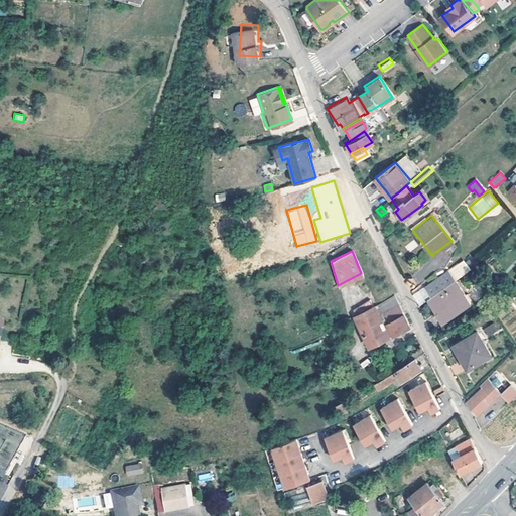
[(461,260),(446,270),(454,280),(462,274),(467,269),(461,260)]
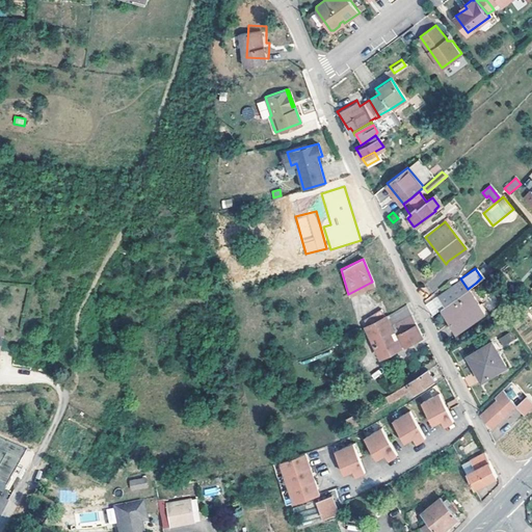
[(444,304),(468,289),(460,278),(437,295),(444,304)]
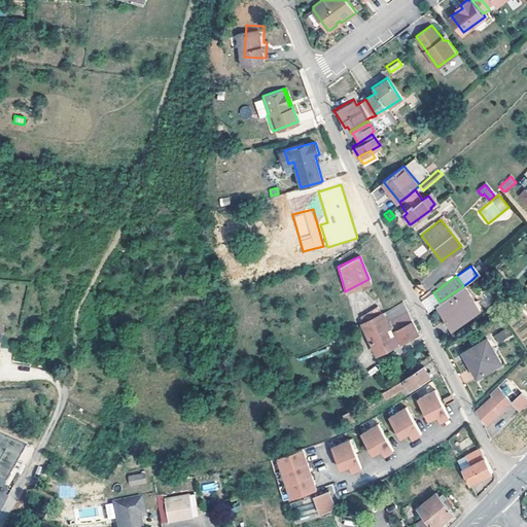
[(479,309),(463,286),(440,302),(437,303),(447,316),(445,318),(451,328),(479,309)]
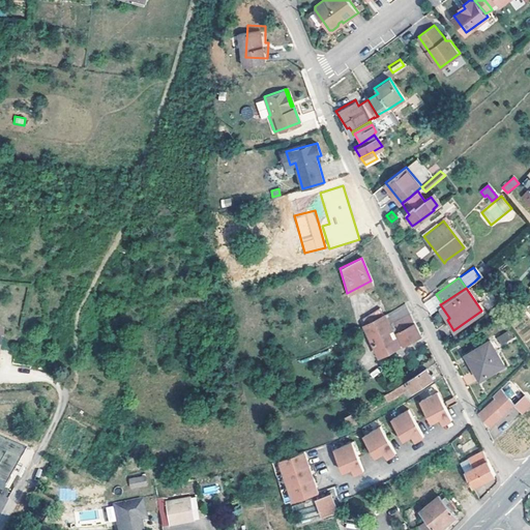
[(434,293),(421,302),(427,314),(429,313),(438,306),(440,304),(442,303),(436,294),(434,293)]
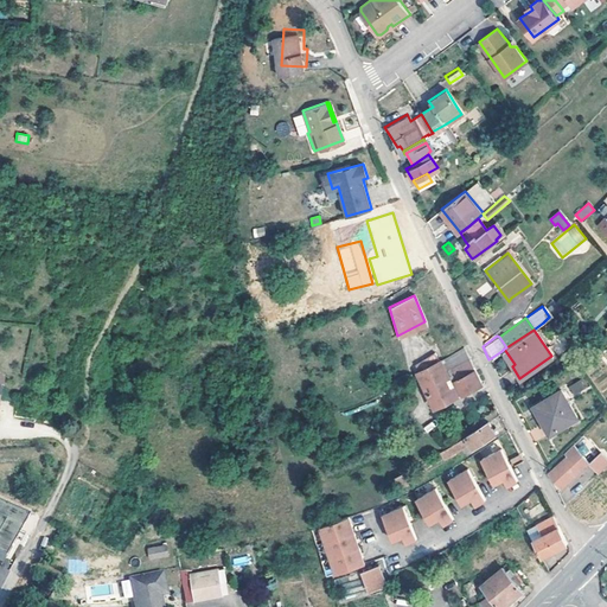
[(445,357),(438,360),(415,375),(432,408),(460,393),(461,394),(480,383),(471,365),(461,346),(445,357)]
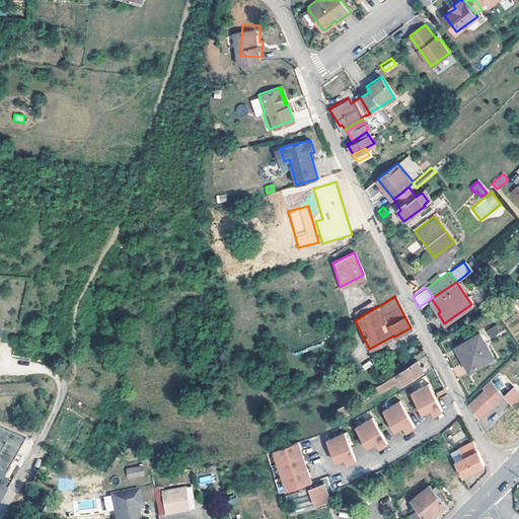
[(440,311),(431,298),(429,300),(438,313),(440,311)]
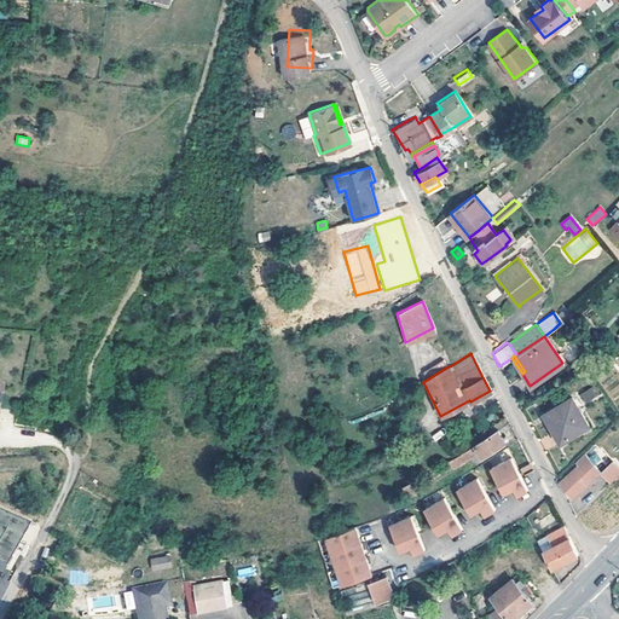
[(423,382),(446,368),(441,359),(421,372),(423,382)]
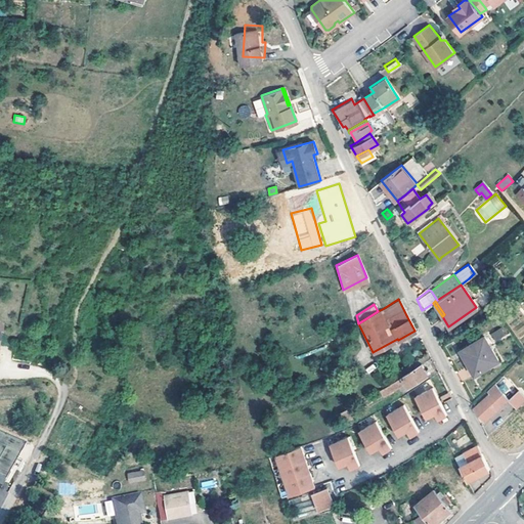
[(490,333),(494,341),(508,335),(505,326),(490,333)]
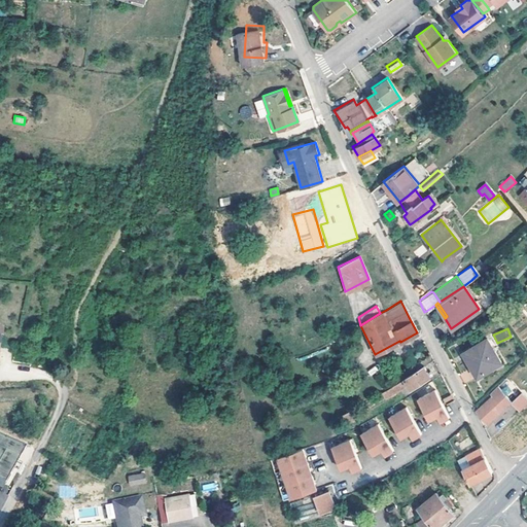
[(499,361),(485,338),(461,352),(476,376),(499,361)]
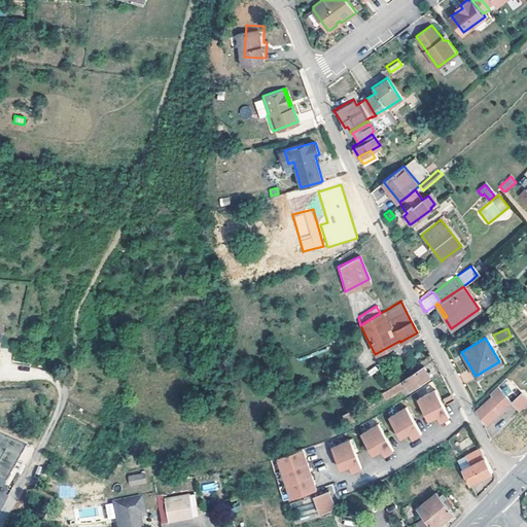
[(428,375),(422,365),(385,389),(388,395),(407,384),(410,387),(428,375)]
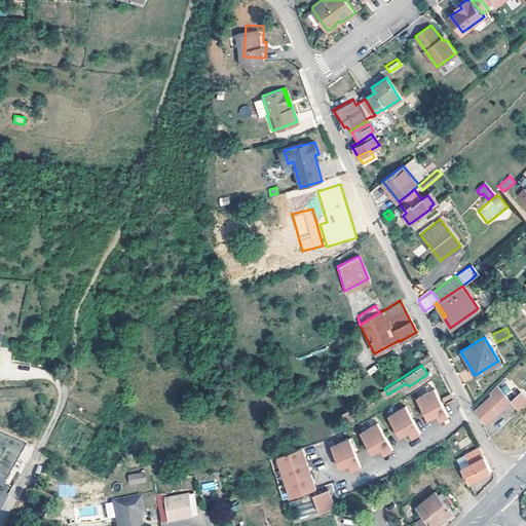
[(485,422),(509,400),(510,399),(496,384),(488,392),(490,395),(474,411),(485,422)]
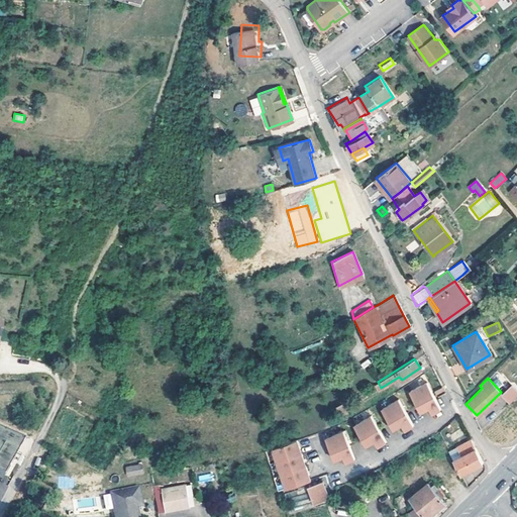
[(427,383),(410,391),(421,412),(430,407),(433,413),(441,408),(427,383)]
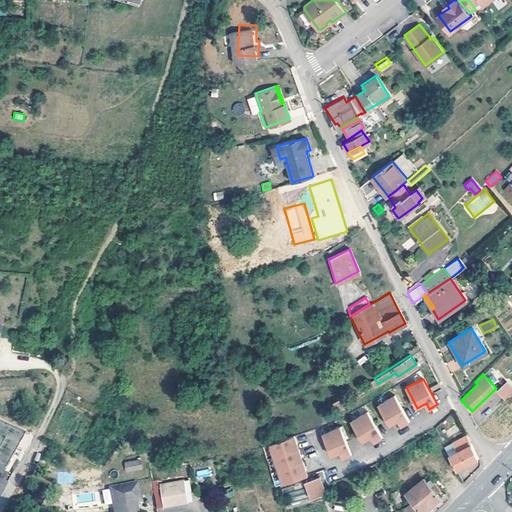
[(496,388),(495,389),(503,398),(511,389),(511,388),(504,379),(496,388)]
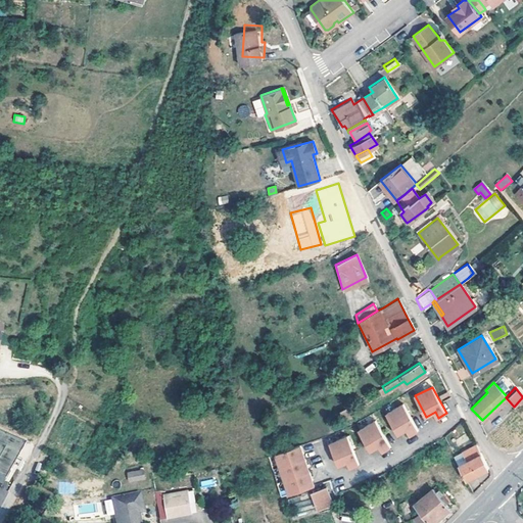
[(387,413),(398,433),(408,429),(411,434),(419,429),(403,403),(387,413)]
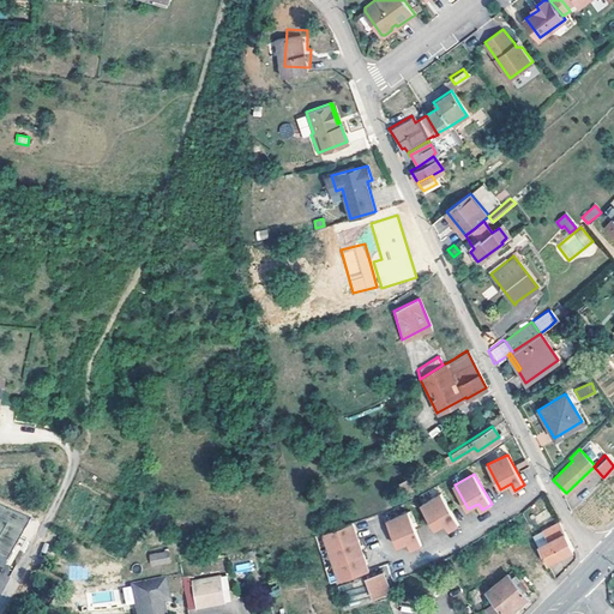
[(415,483),(411,475),(398,482),(402,491),(415,483)]
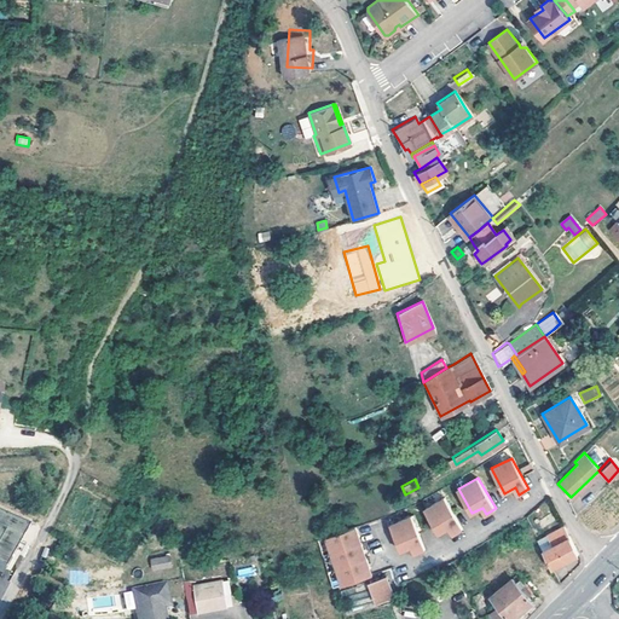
[(445,497),(424,509),(439,533),(449,527),(453,533),(463,527),(445,497)]
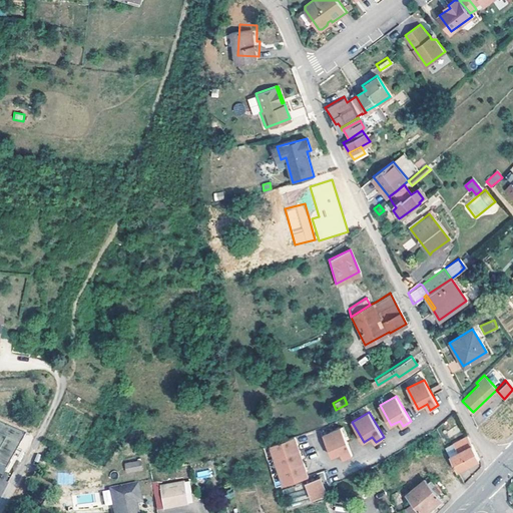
[(0,424),(0,472),(1,473),(23,436),(0,424)]
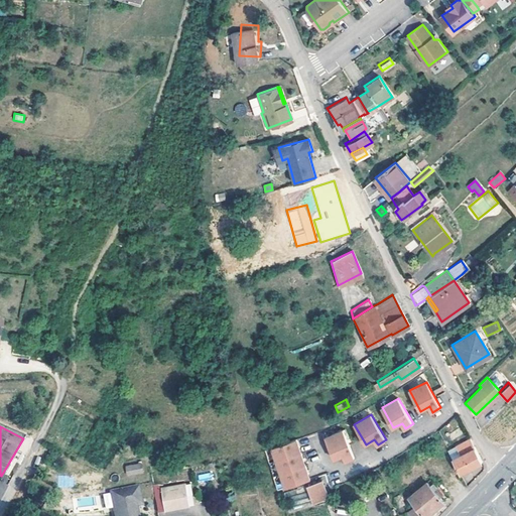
[(343,430),(326,437),(335,459),(344,455),(346,461),(355,458),(343,430)]
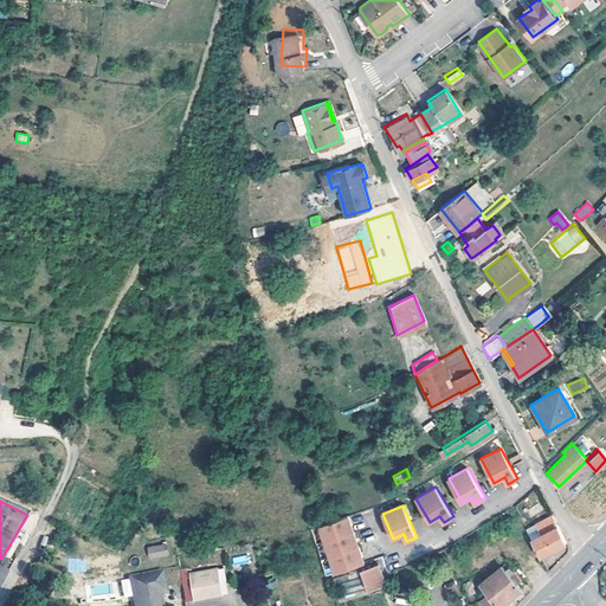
[(565,541),(550,514),(534,523),(539,535),(530,540),(539,555),(565,541)]
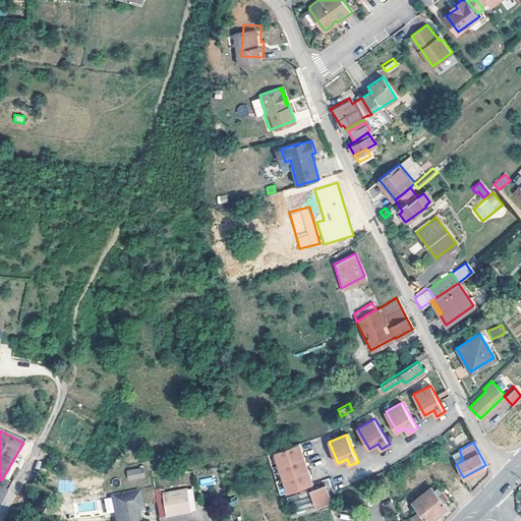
[(299,444),(274,452),(287,490),(312,482),(299,444)]
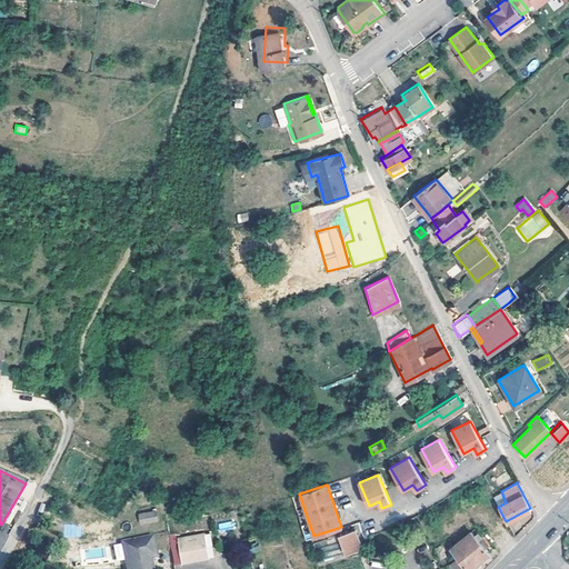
[(506,502),(501,491),(492,496),(498,507),(506,502)]
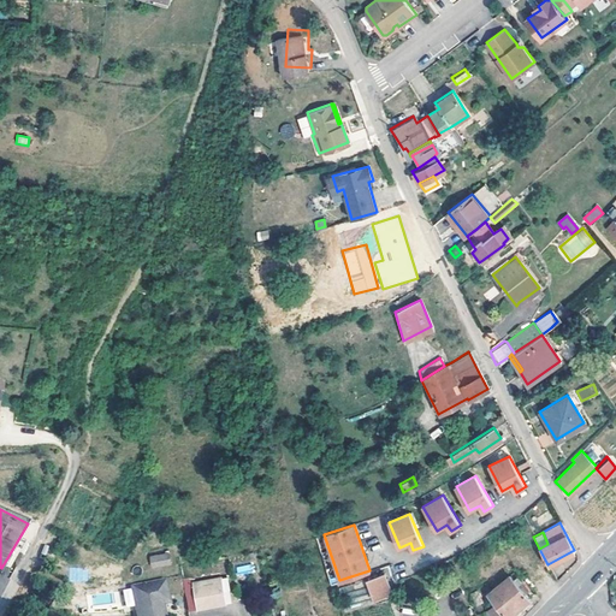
[(148,556),(150,568),(172,564),(170,551),(148,556)]
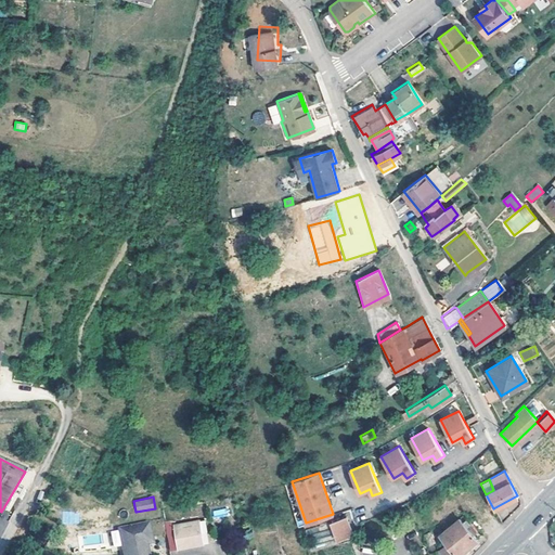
[(346,516),(330,521),(335,539),(351,533),(346,516)]
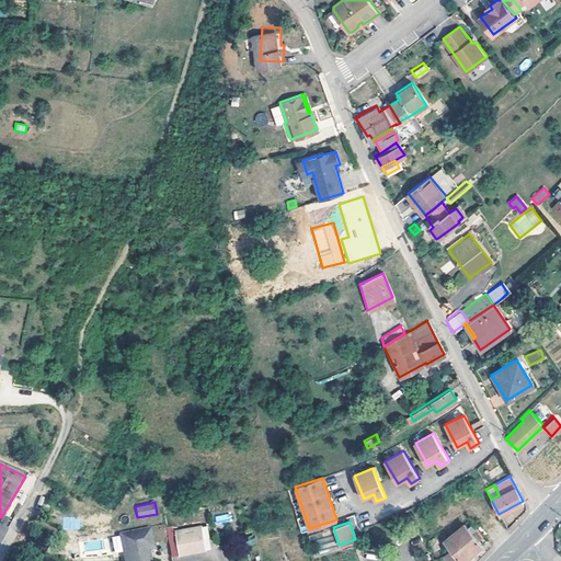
[(481,546),(464,523),(444,539),(462,560),(481,546)]
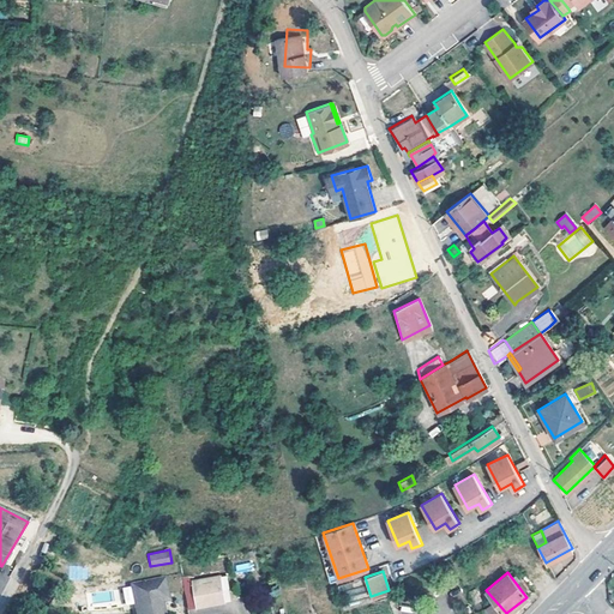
[(192,579),(191,575),(181,576),(186,607),(224,601),(222,589),(220,576),(192,579)]
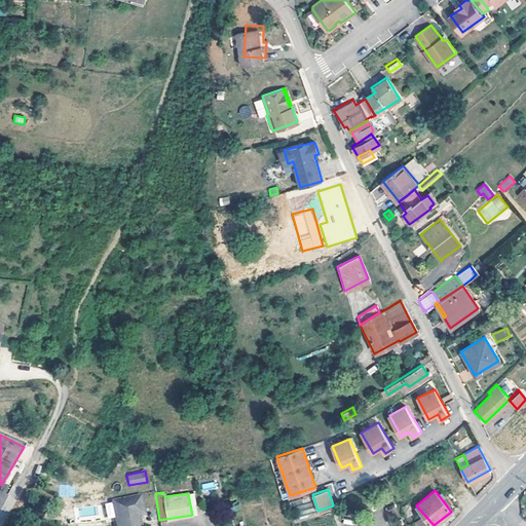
[(142,505),(140,494),(113,498),(117,525),(139,525),(137,514),(136,506),(142,505)]
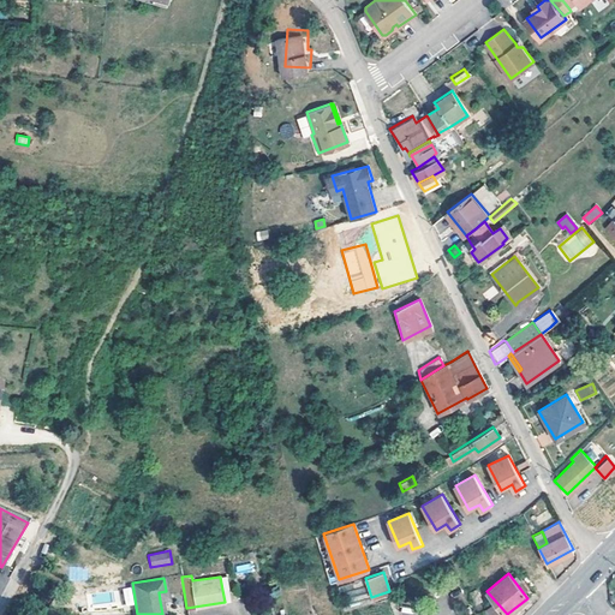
[(348,604),(368,598),(364,586),(345,592),(348,604)]
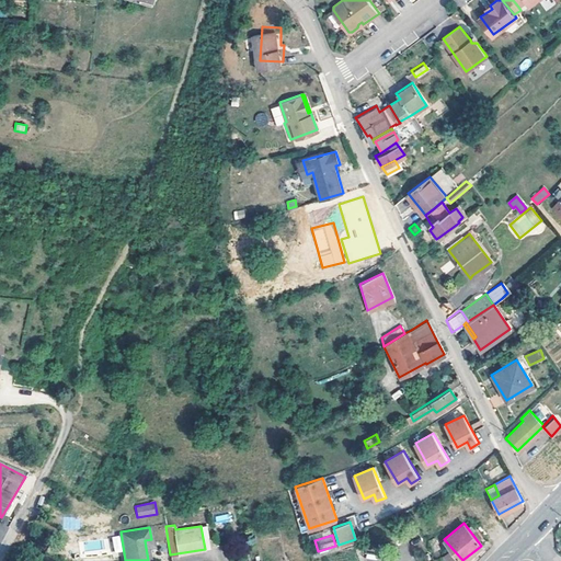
[(439,548),(434,536),(428,540),(436,556),(439,553),(437,549),(439,548)]
